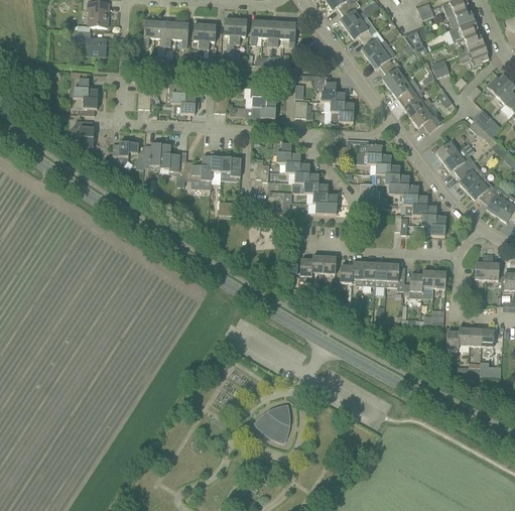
[(88,8),(89,9),(88,23),(78,23),(78,29),(91,29),(91,24),(107,25),(109,2),(88,0),(88,8)]
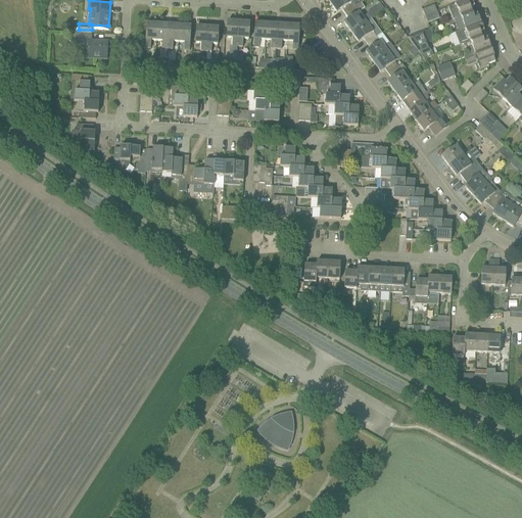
[(331,0),(337,9),(341,6),(345,10),(360,0),(331,0)]
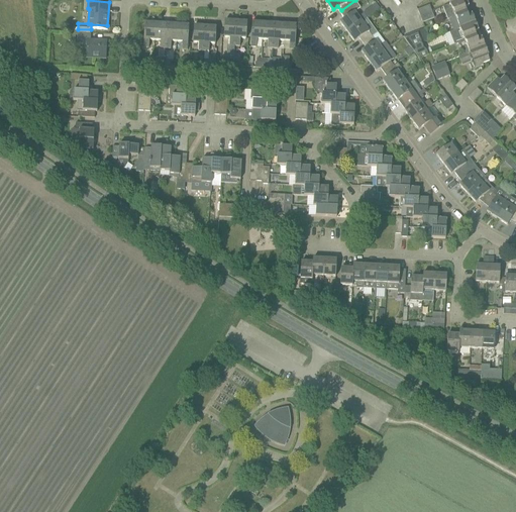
[(339,18),(347,28),(367,14),(364,10),(358,13),(355,8),(360,4),(357,0),(355,0),(341,10),(344,15),(339,18)]
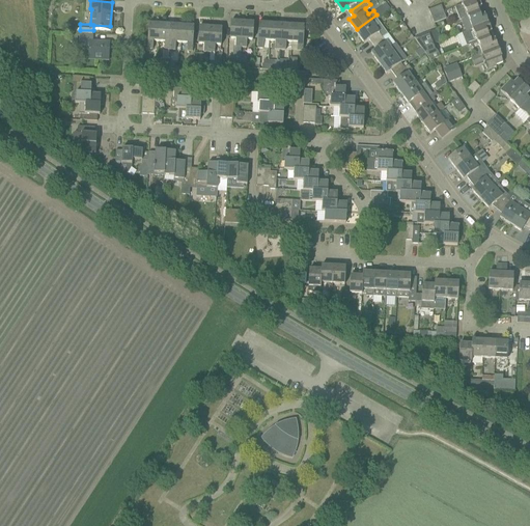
[(385,0),(381,3),(385,8),(390,4),(387,0),(385,0)]
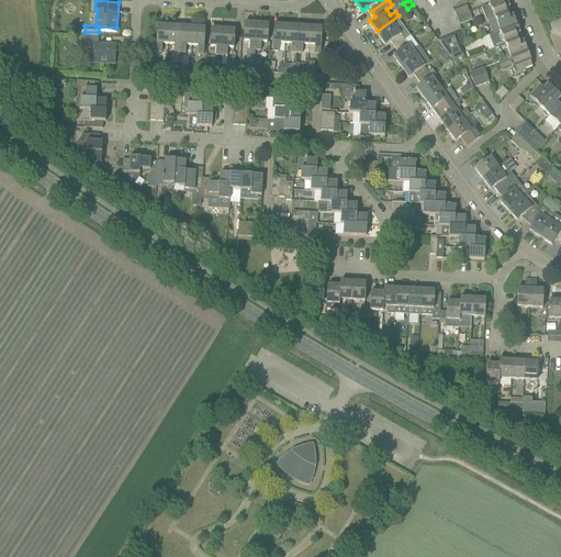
[(487,15),(508,8),(507,3),(509,2),(508,0),(490,0),(482,3),(487,15)]
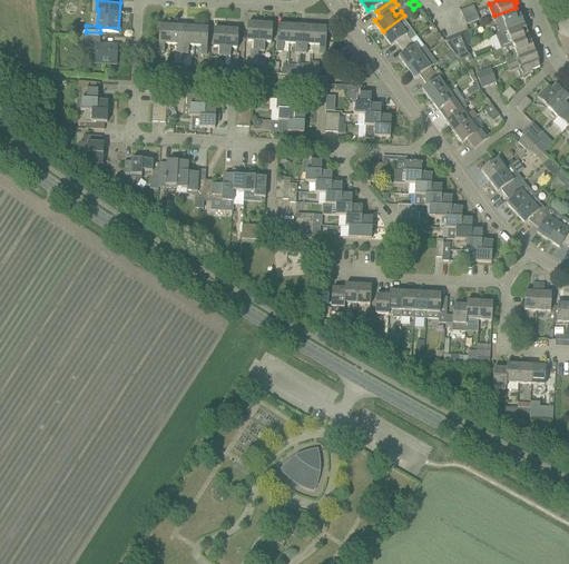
[(473,1),(461,7),(460,7),(463,13),(476,8),(473,1)]
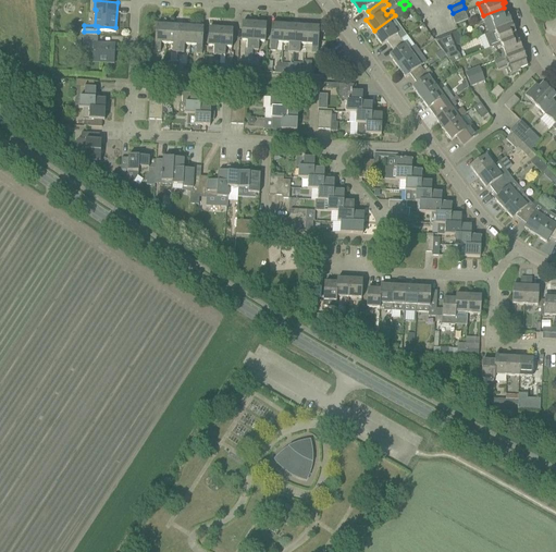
[(455,20),(456,19),(467,14),(465,8),(453,13),(455,20)]
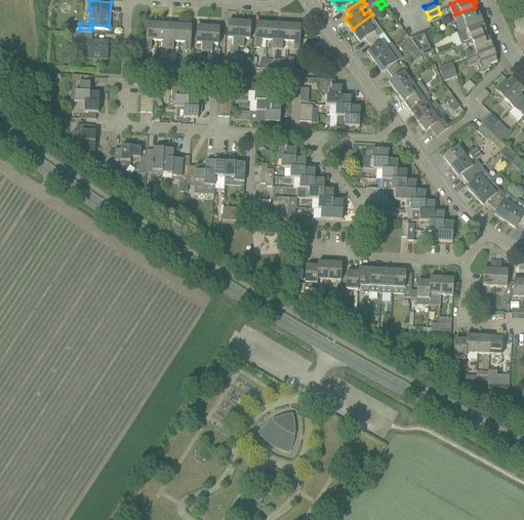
[(461,27),(482,18),(479,10),(477,11),(475,7),(455,14),(455,15),(456,15),(461,27)]
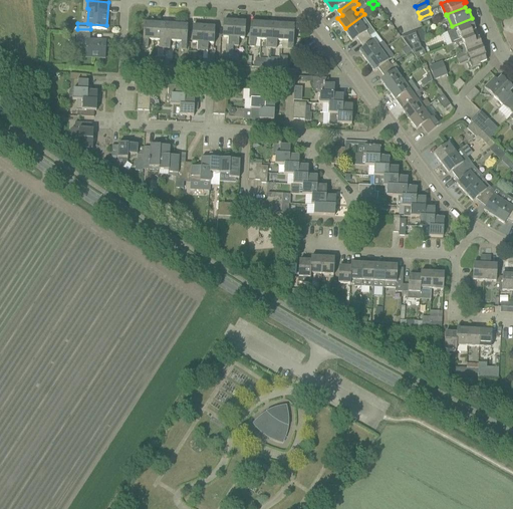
[(364,14),(345,28),(352,38),(356,35),(360,40),(370,32),(374,29),(364,14)]
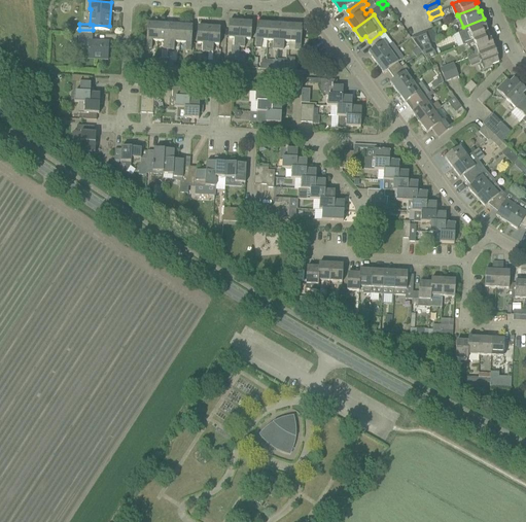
[(234,35),(234,42),(233,42),(232,56),(233,57),(233,58),(225,58),(224,62),(238,63),(238,59),(239,59),(240,43),(239,42),(241,18),(230,16),(229,34),(229,35),(234,35)]
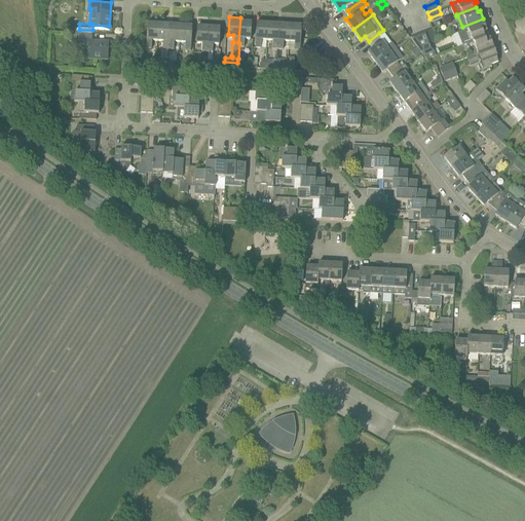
[(238,42),(239,43),(244,43),(245,36),(251,36),(252,19),(240,17),(238,42)]
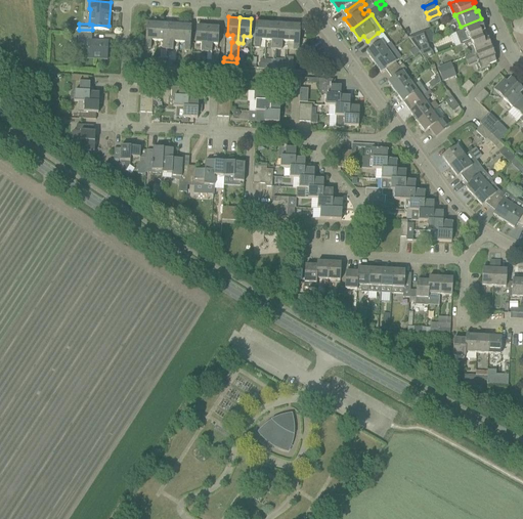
[(260,37),(266,37),(267,19),(256,18),(254,44),(260,44),(260,37)]
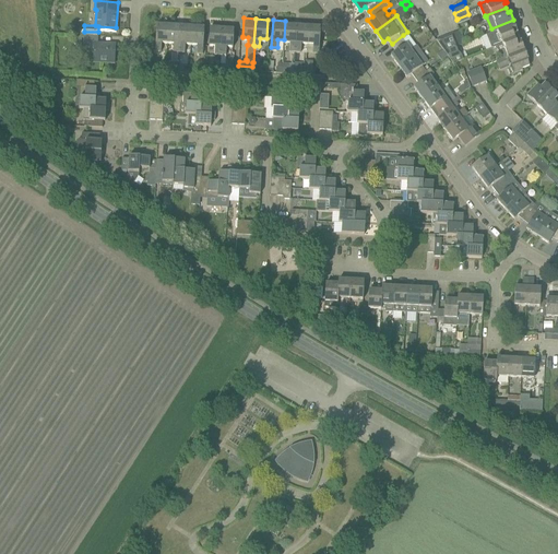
[(491,28),(487,31),(493,44),(495,43),(502,39),(515,34),(514,30),(518,28),(513,20),(491,28)]
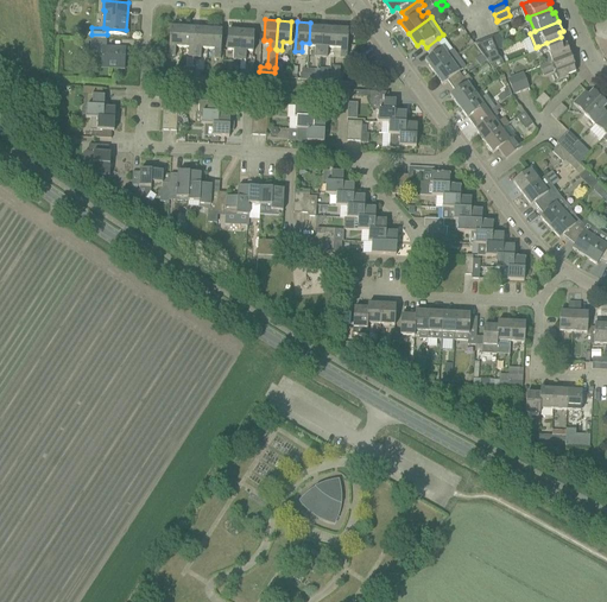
[(182,44),(183,24),(170,23),(169,51),(176,51),(176,43),(182,44)]
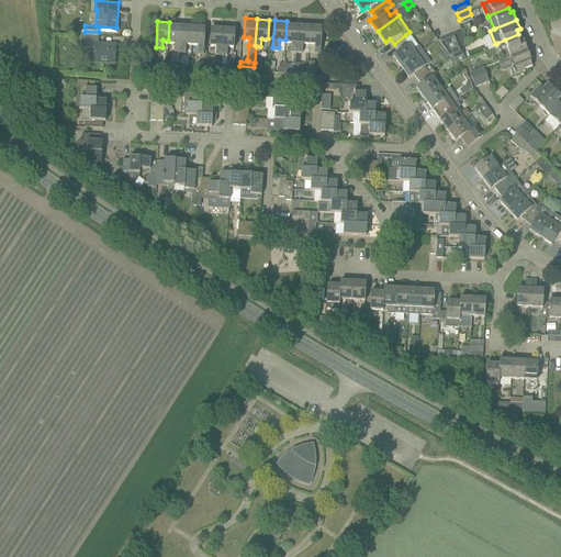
[(287,21),(285,40),(291,40),(291,48),(296,48),(299,21),(287,21)]
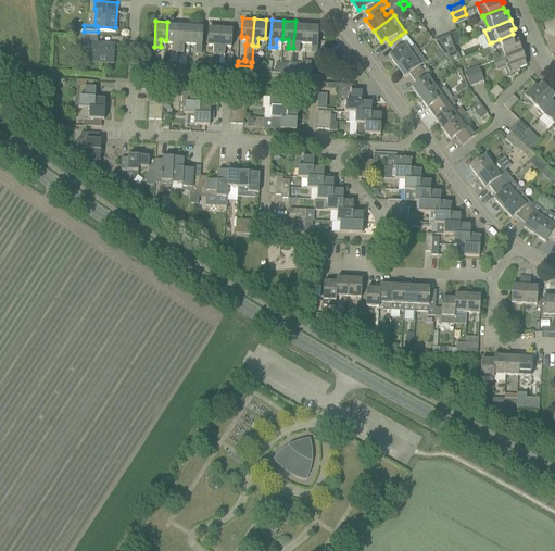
[(295,21),(293,48),(299,48),(300,40),(305,41),(306,22),(295,21)]
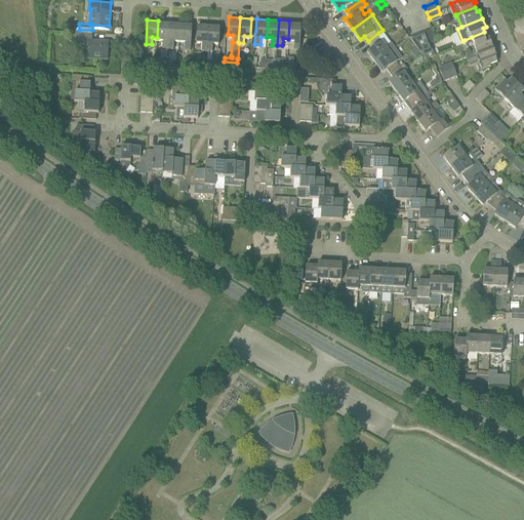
[(158,21),(157,38),(163,38),(163,45),(168,45),(169,22),(158,21)]
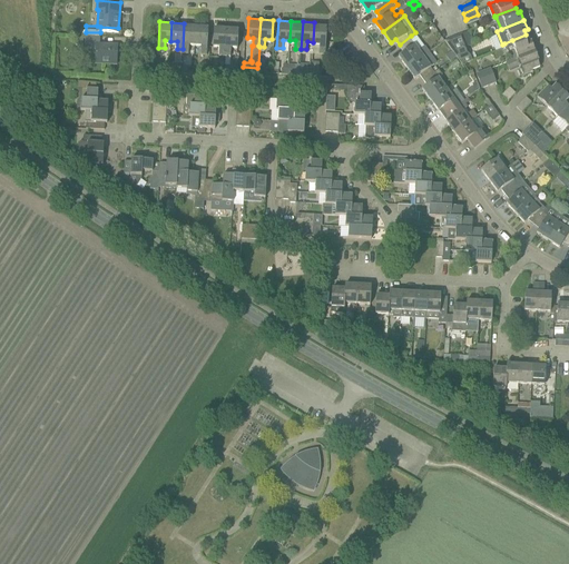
[(314,22),(313,42),(320,42),(320,50),(325,51),(326,23),(314,22)]
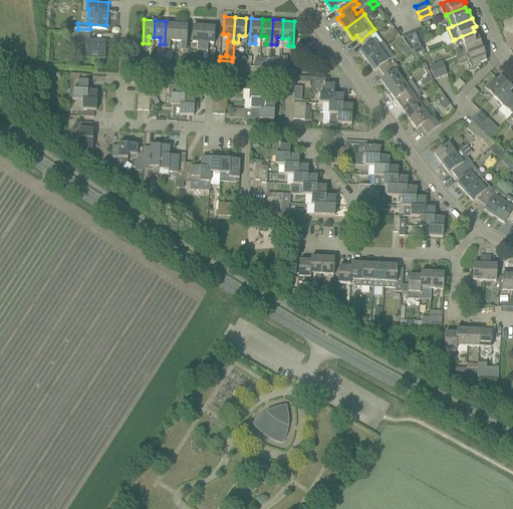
[(166,21),(165,44),(170,44),(170,37),(176,37),(177,21),(166,21)]
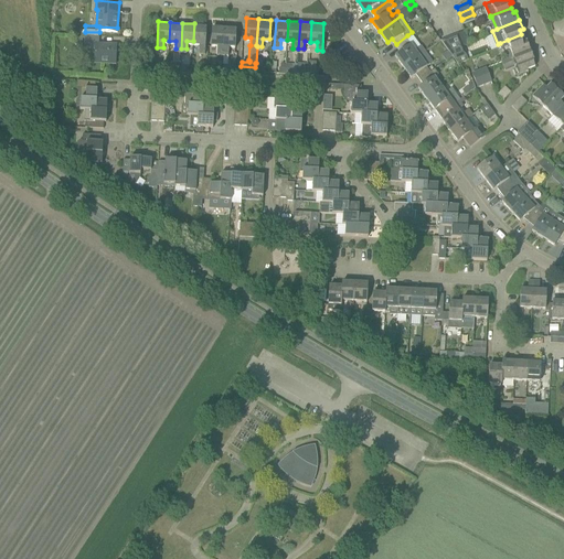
[(194,23),(193,41),(200,42),(200,50),(204,51),(206,24),(194,23)]
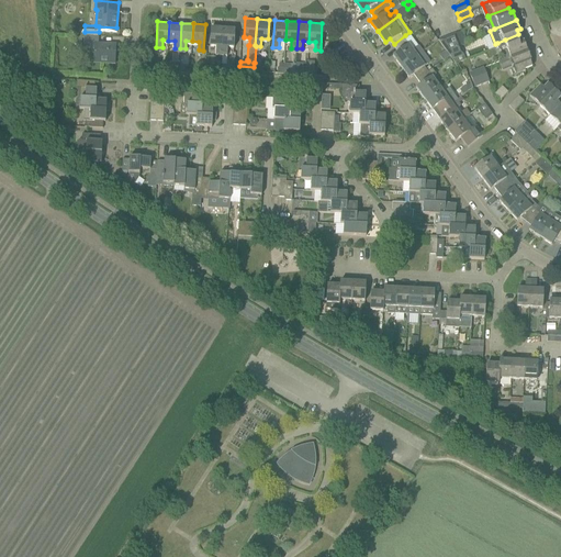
[(222,51),(223,25),(211,24),(210,43),(216,43),(215,51),(222,51)]
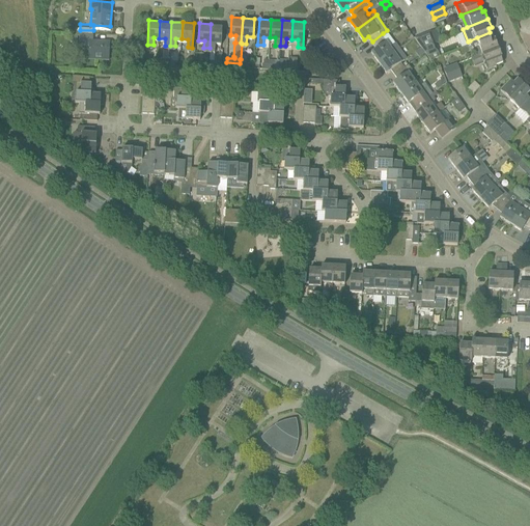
[(211,24),(210,48),(215,49),(216,40),(221,42),(222,24),(211,24)]
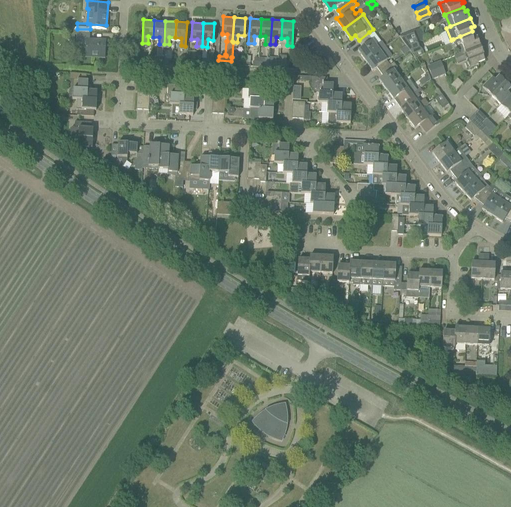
[(414,40),(420,38),(416,26),(409,28),(409,29),(414,40)]
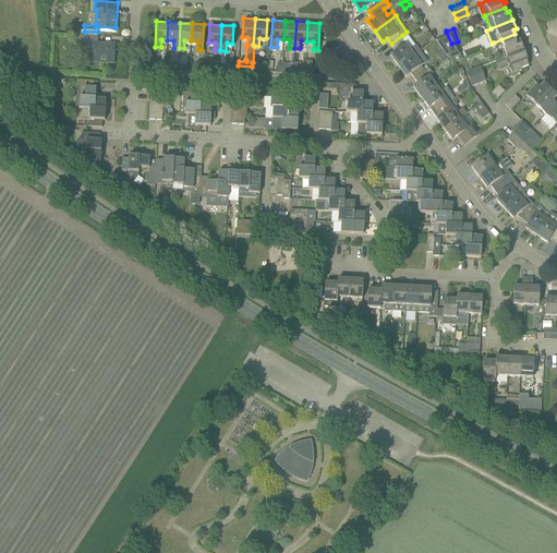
[(444,46),(444,47),(445,47),(453,59),(463,55),(461,50),(462,49),(458,41),(451,44),(446,32),(446,31),(435,35),(436,36),(444,46)]
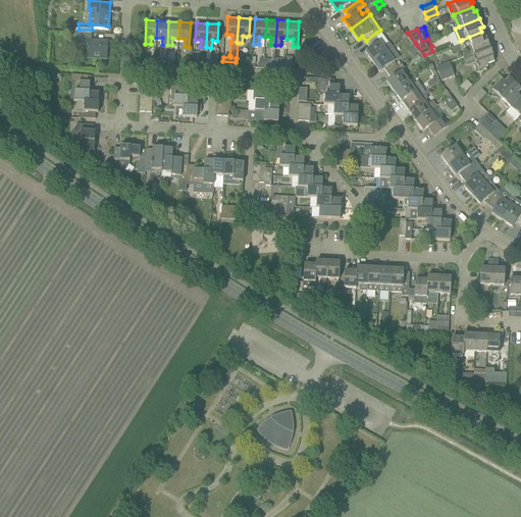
[(87,53),(97,53),(107,54),(108,38),(92,38),(92,30),(79,30),(77,40),(88,41),(87,53)]
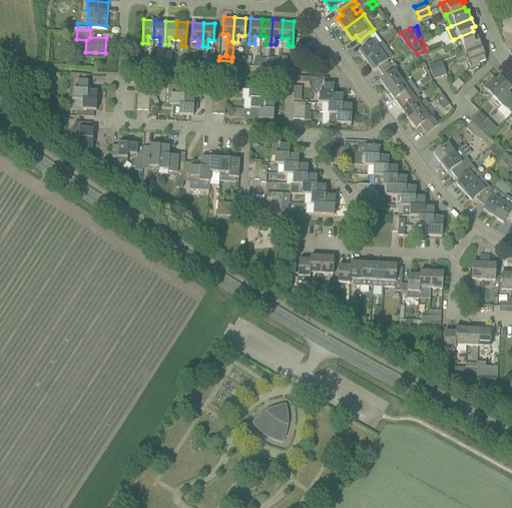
[(458,44),(461,50),(481,42),(478,33),(475,35),(473,31),(461,36),(463,42),(458,44)]
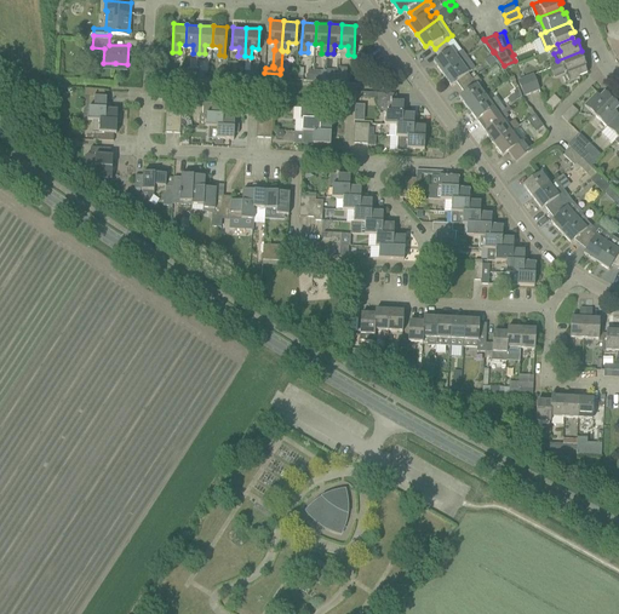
[(463,45),(456,51),(447,39),(435,49),(439,53),(434,57),(442,69),(460,57),(468,52),(463,45)]
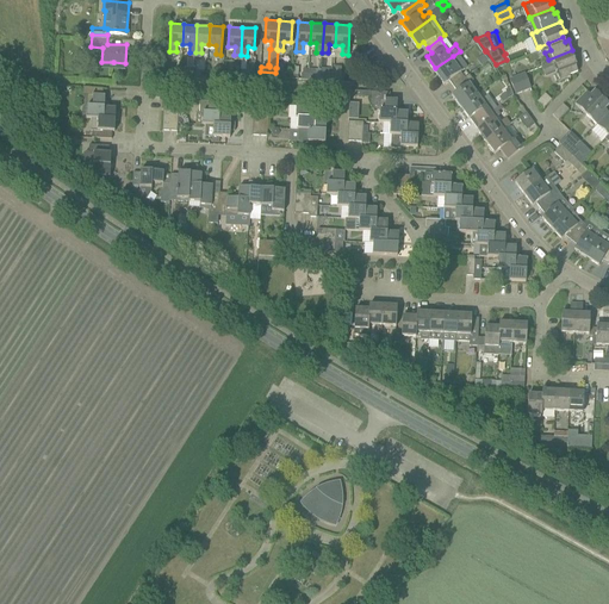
[(546,70),(552,68),(558,66),(561,76),(570,73),(569,68),(575,66),(573,61),(576,60),(572,50),(548,60),(542,62),(546,70)]
